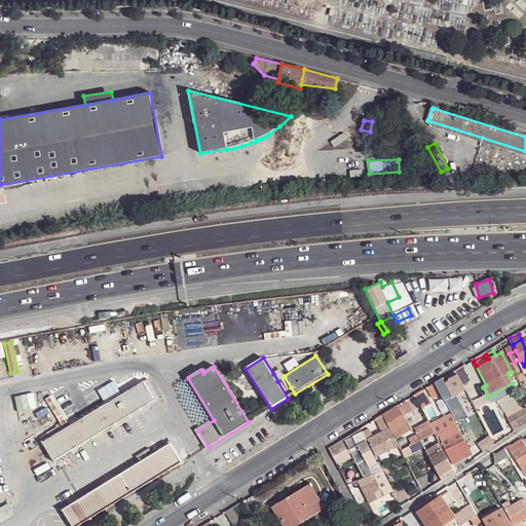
[(458,374),(456,370),(449,375),(451,379),(458,374)]
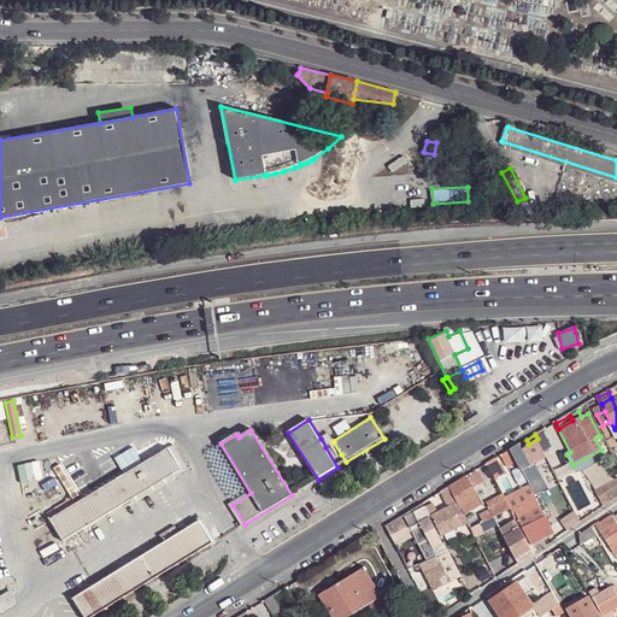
[(544,450),(538,439),(529,445),(530,446),(524,448),(529,459),(544,450)]
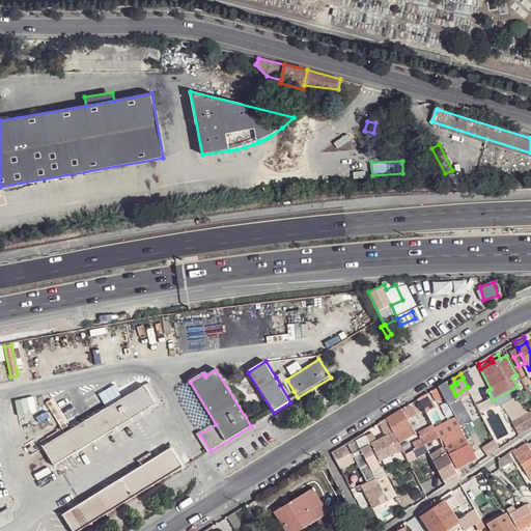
[(458,400),(455,395),(451,386),(449,382),(441,386),(447,397),(451,404),(458,400)]
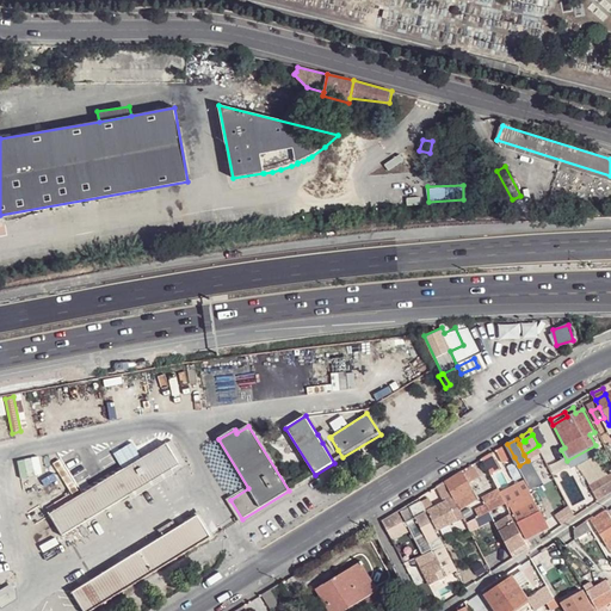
[(171,440),(166,443),(180,467),(185,463),(171,440)]
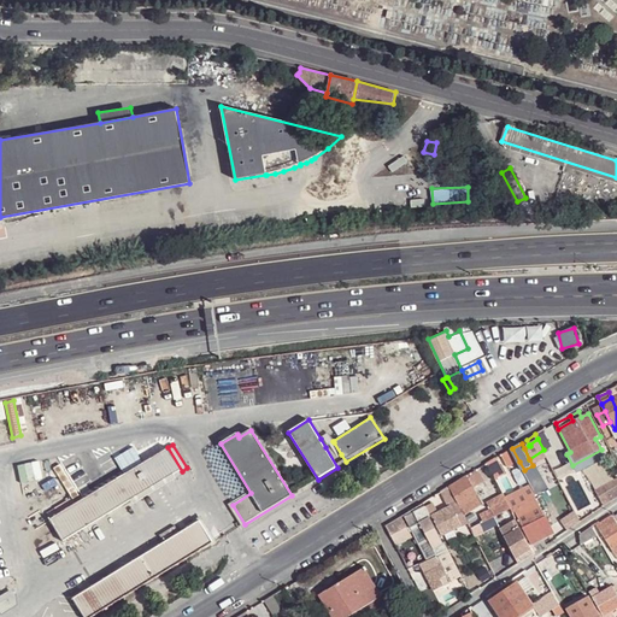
[(50,519),(65,544),(133,501),(175,476),(182,471),(168,447),(124,475),(83,499),(50,519)]
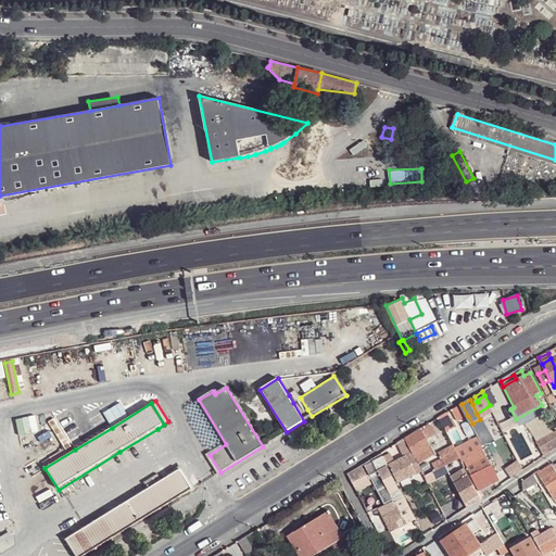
[(459,420),(468,416),(462,404),(454,408),(459,420)]
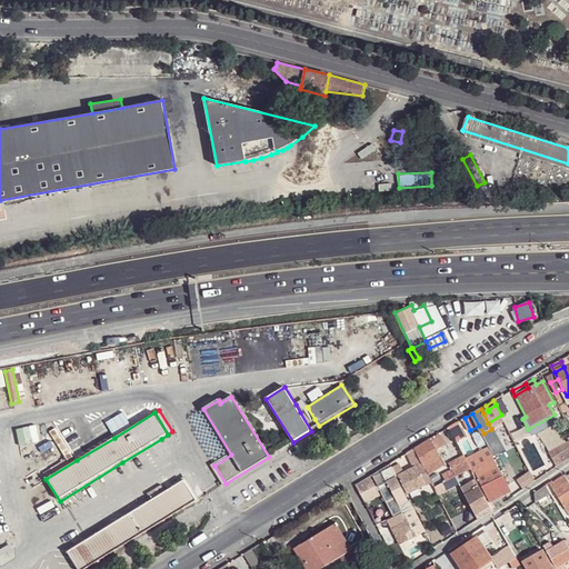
[(501,415),(488,423),(491,429),(492,430),(506,422),(501,415)]
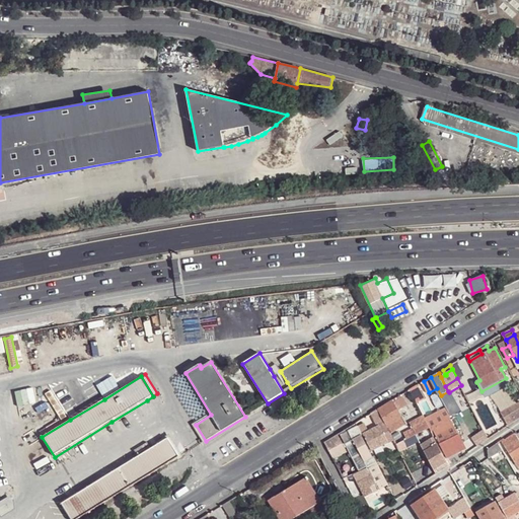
[(424,395),(419,385),(412,389),(416,399),(424,395)]
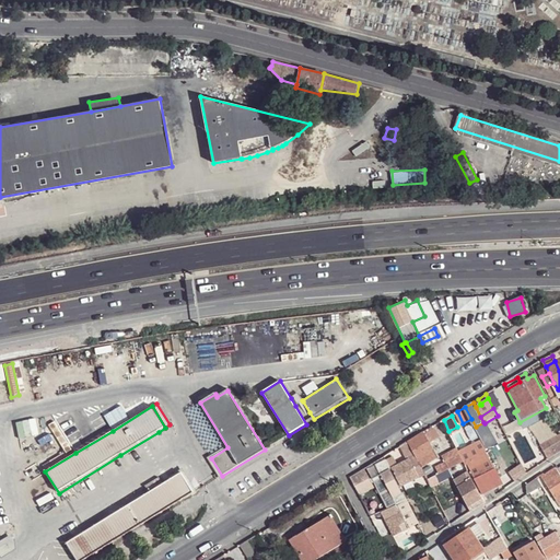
[(76,453),(113,431),(107,422),(71,444),(76,453)]
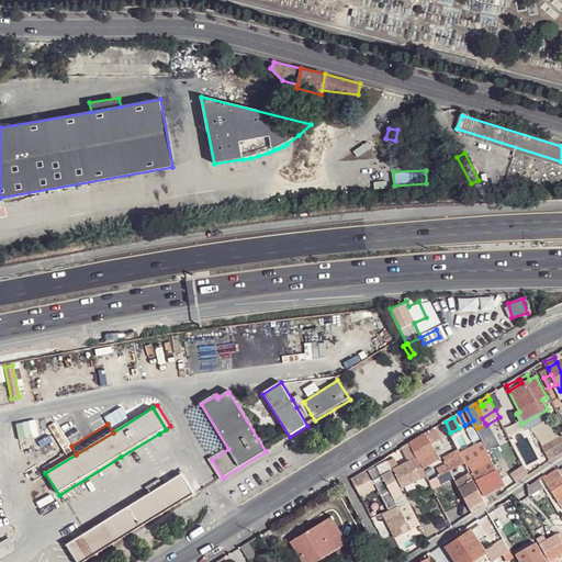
[(486,425),(485,424),(478,428),(484,441),(493,437),(486,425)]
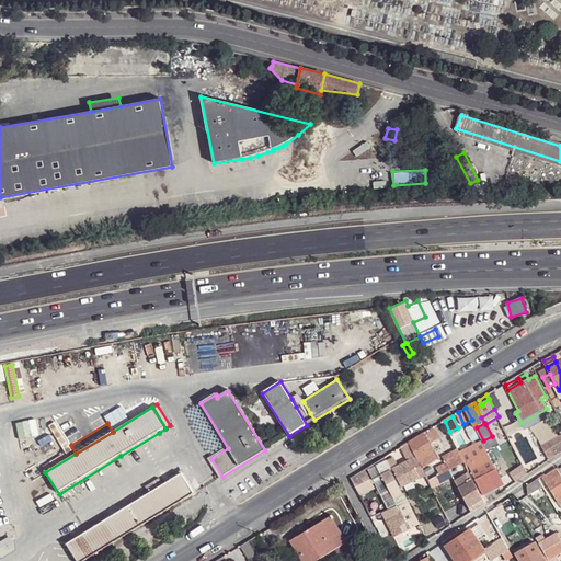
[(435,426),(410,443),(423,468),(438,459),(433,447),(431,444),(442,438),(435,426)]
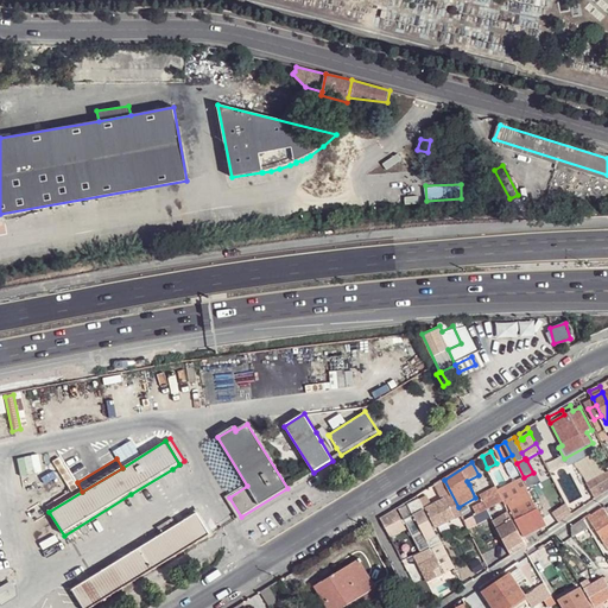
[(487,468),(492,475),(494,473),(493,470),(499,467),(496,463),(487,468)]
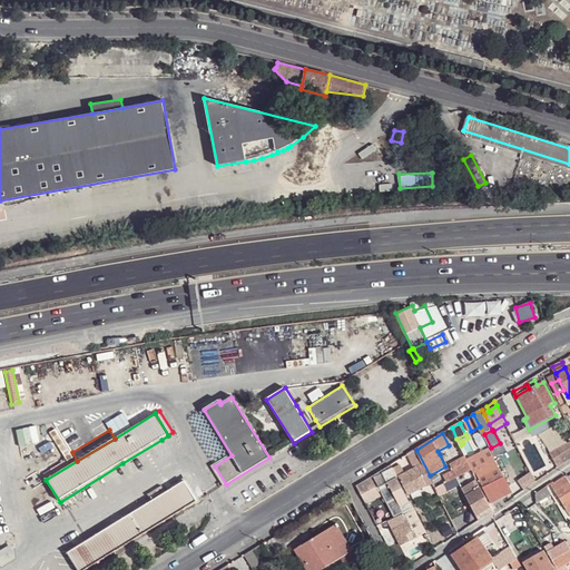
[(161,440),(123,463),(125,467),(164,442),(161,440)]
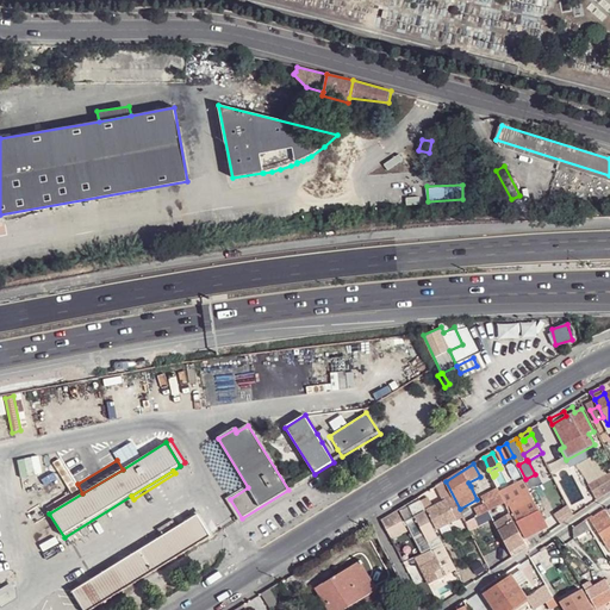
[(522,486),(527,497),(533,495),(534,495),(527,481),(521,484),(522,486)]
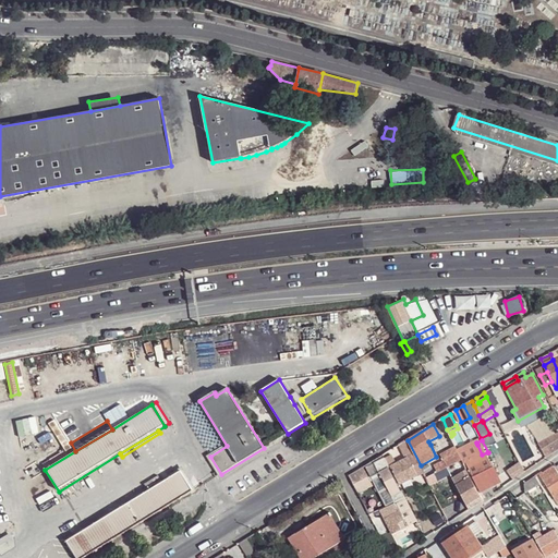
[(407,441),(398,446),(405,459),(414,455),(407,441)]
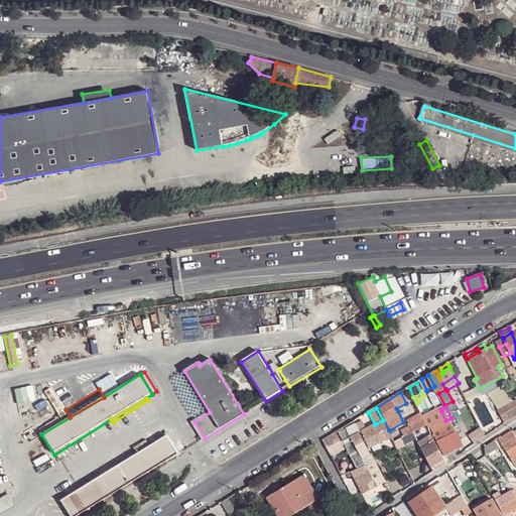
[(503,408),(496,412),(502,423),(510,419),(503,408)]
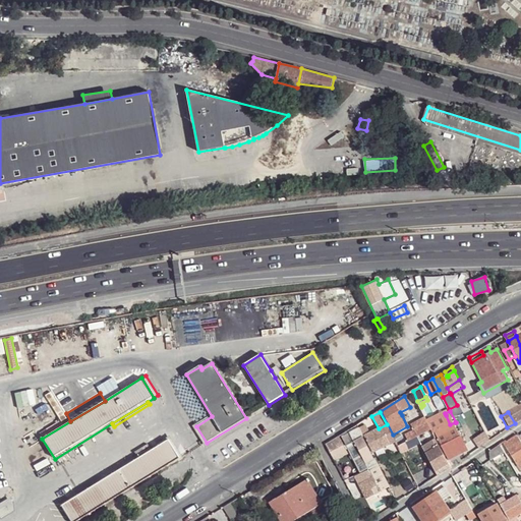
[(446,415),(436,420),(440,429),(450,424),(446,415)]
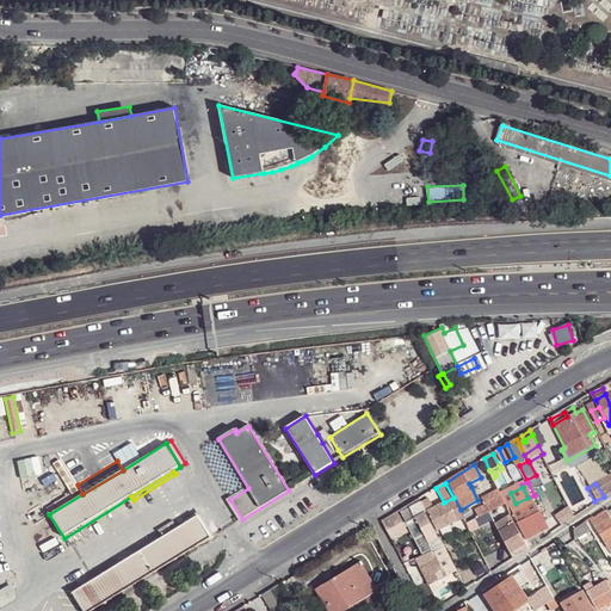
[(508,491),(501,494),(507,505),(508,508),(511,507),(516,504),(511,493),(508,491)]
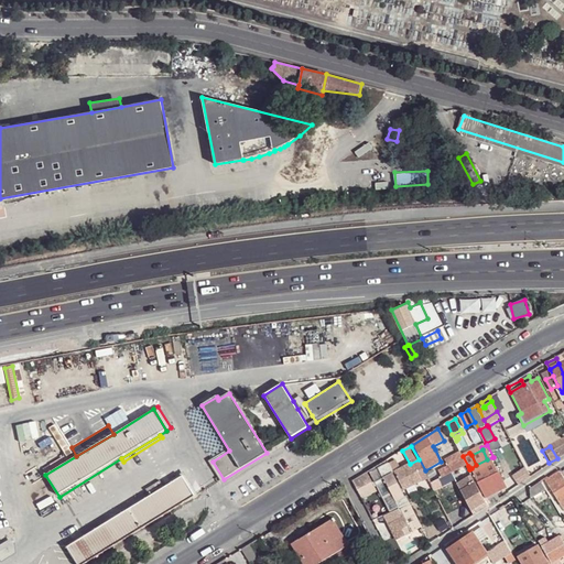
[(454,473),(468,466),(463,456),(463,454),(448,462),(451,466),(454,473)]
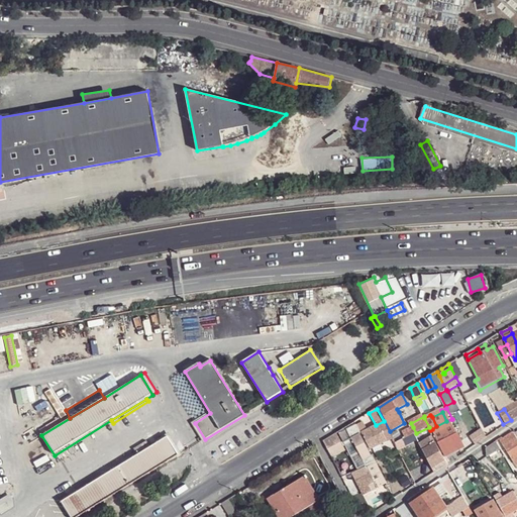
[(454,425),(451,419),(446,421),(436,426),(432,429),(435,435),(454,425)]
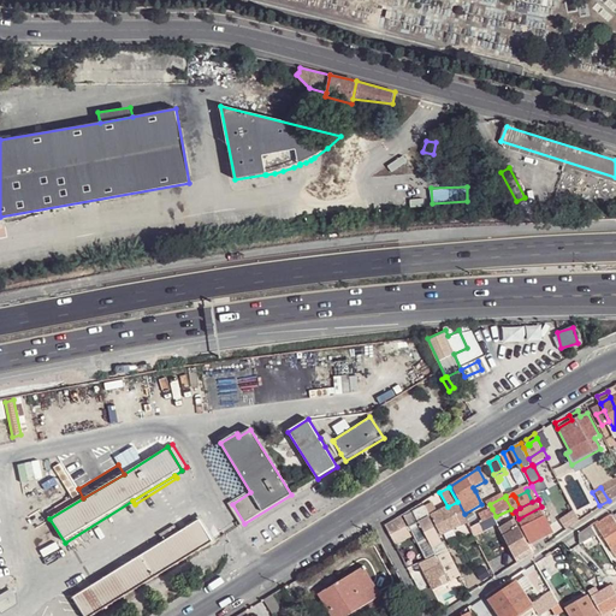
[(467,528),(471,527),(457,502),(438,511),(434,514),(432,515),(442,535),(465,523),(467,528)]
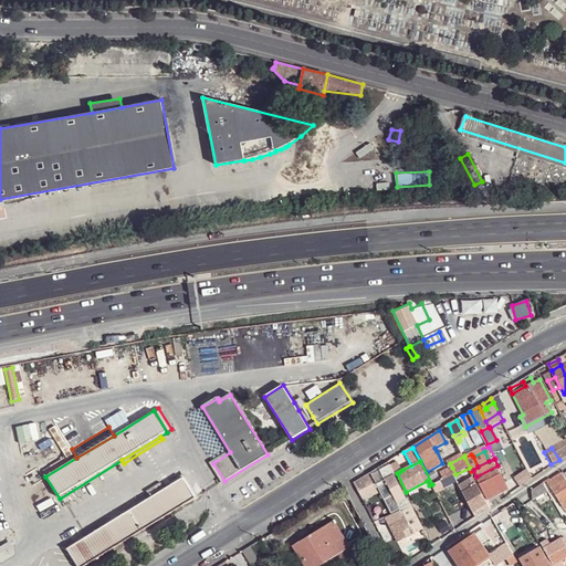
[(411,504),(406,492),(405,492),(396,474),(397,474),(391,464),(381,470),(388,483),(400,510),(411,504)]
